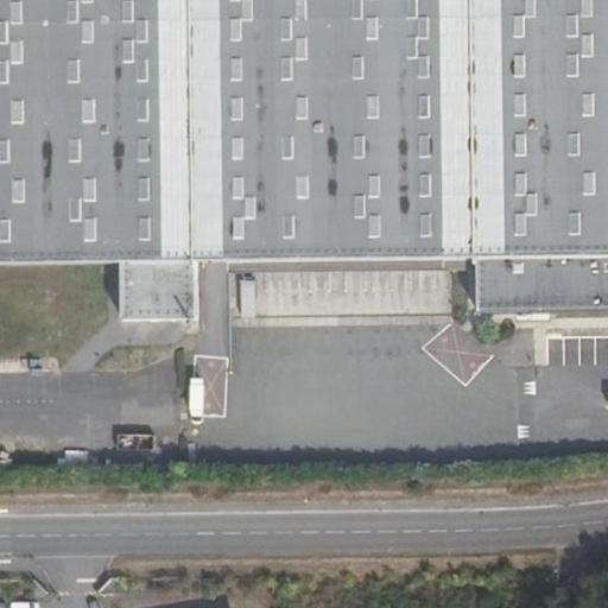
[(607,0),(0,0),(0,263),(120,261),(121,321),(197,320),(197,273),(226,273),(226,261),(463,258),(464,268),(476,268),(476,314),(515,312),(555,311),(607,309),(607,0)]
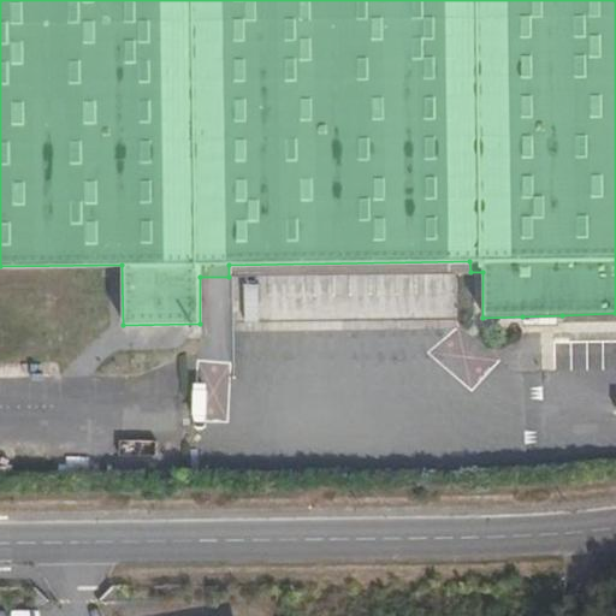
[(229,265),(229,277),(471,272),(469,261),(229,265)]
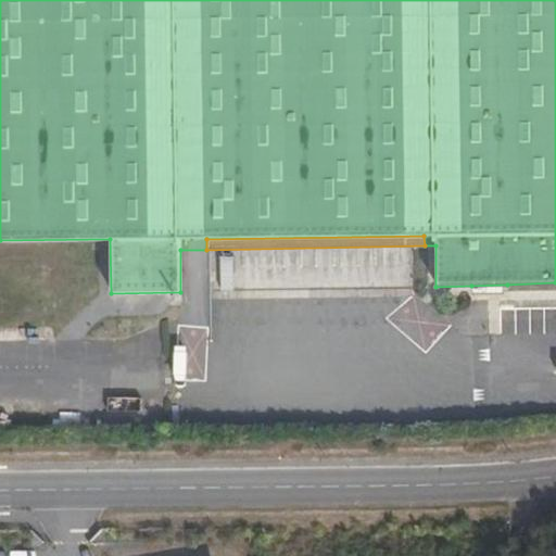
[(89,272),(89,250),(57,252),(58,272),(89,272)]
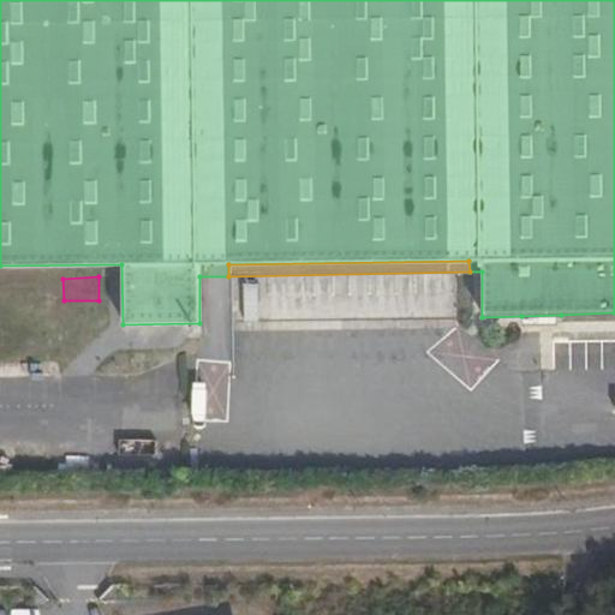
[(561,324),(561,315),(521,316),(520,326),(561,324)]
